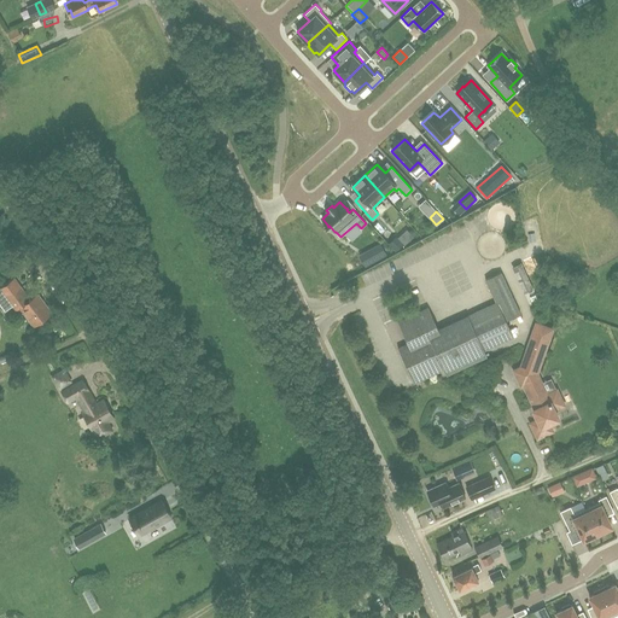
[(396,237),(389,244),(395,251),(403,244),(396,237)]
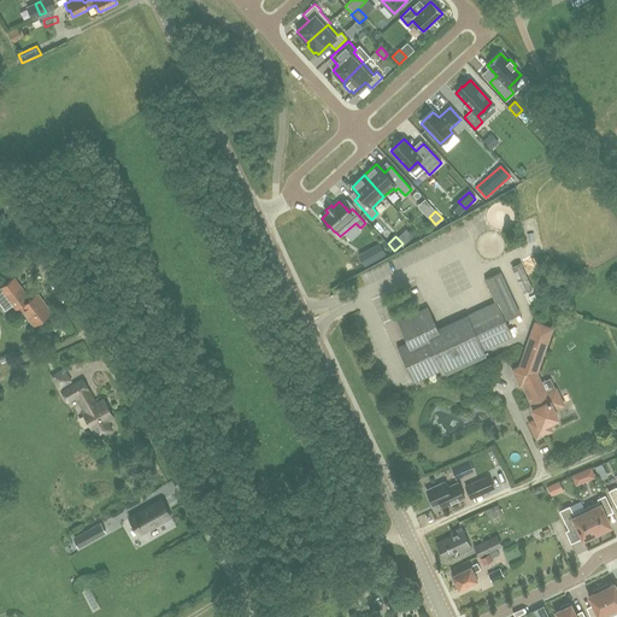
[(381,246),(359,257),(364,266),(386,256),(381,246)]
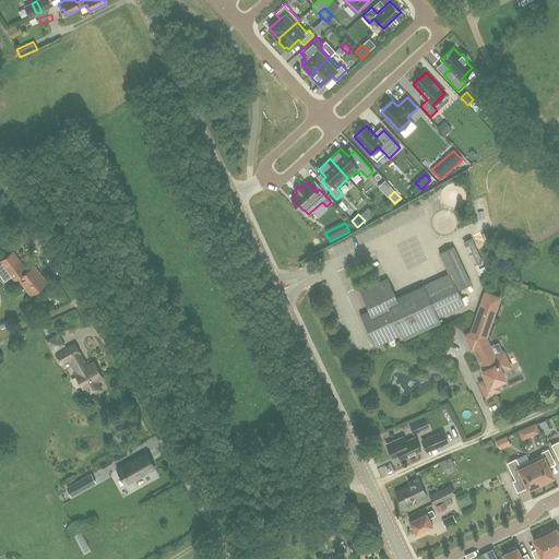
[(473,265),(482,261),(471,237),(462,241),(473,265)]
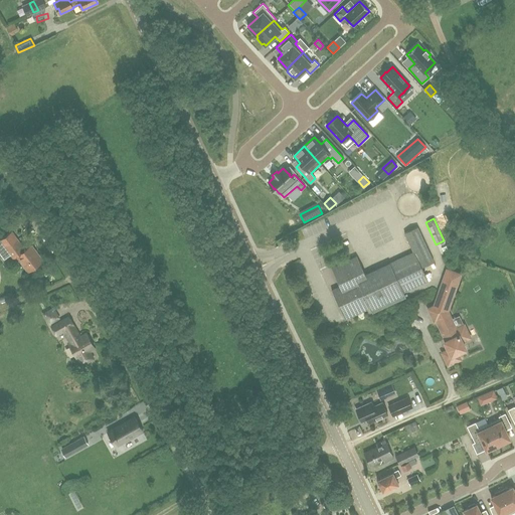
[(427,280),(420,267),(433,261),(416,226),(404,232),(413,251),(365,274),(356,255),(331,268),(339,286),(331,290),(345,319),(369,308),(372,313),(405,297),(402,292),(427,280)]
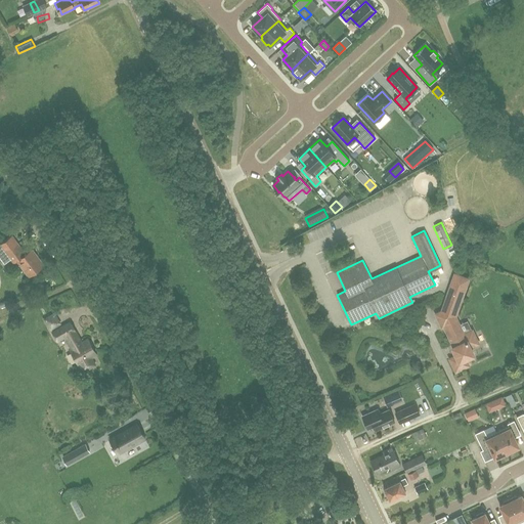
[(32,249),(25,254),(11,235),(0,243),(0,244),(0,245),(0,244),(0,257),(4,263),(10,258),(13,263),(16,260),(29,276),(44,266),(32,249)]
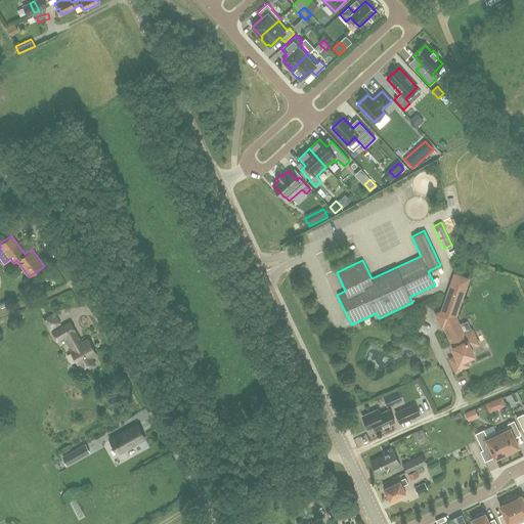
[(464,335),(454,316),(468,279),(454,274),(441,311),(436,314),(442,326),(444,325),(453,347),(451,347),(455,356),(449,358),(455,372),(468,365),(465,359),(473,355),(470,347),(478,343),(472,331),(464,335)]
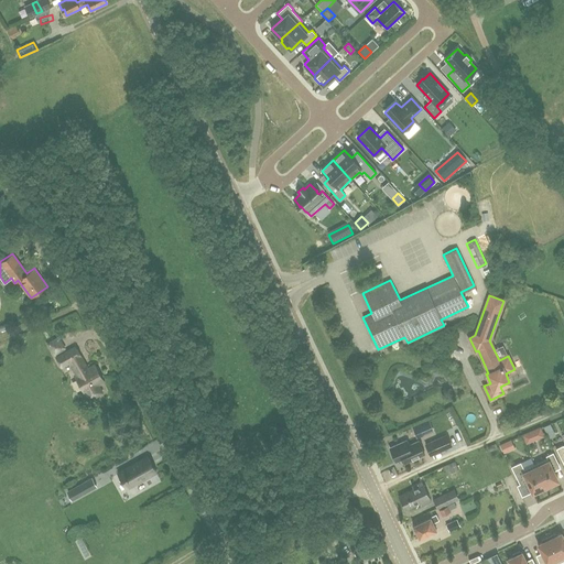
[(100,392),(97,386),(104,382),(94,365),(87,368),(86,365),(85,366),(79,357),(80,356),(75,346),(56,357),(62,367),(69,362),(76,375),(75,376),(85,393),(85,392),(89,399),(100,392)]
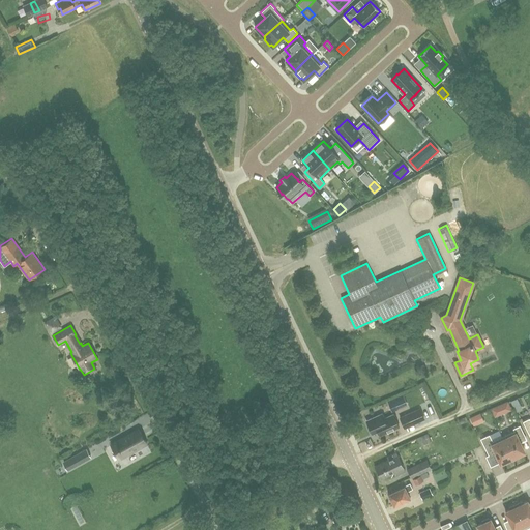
[(521,401),(514,404),(521,417),(528,414),(521,401)]
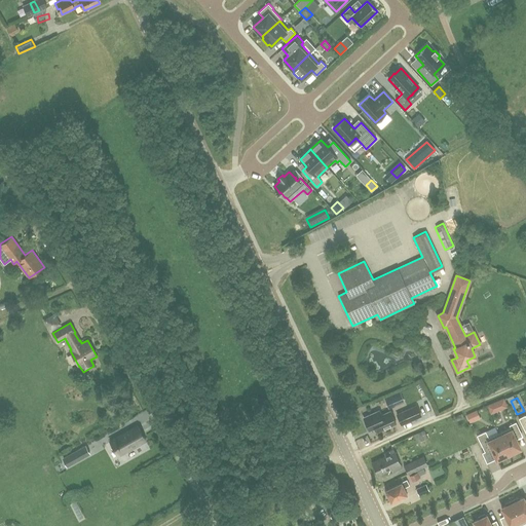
[(402,424),(420,415),(416,406),(397,414),(402,424)]
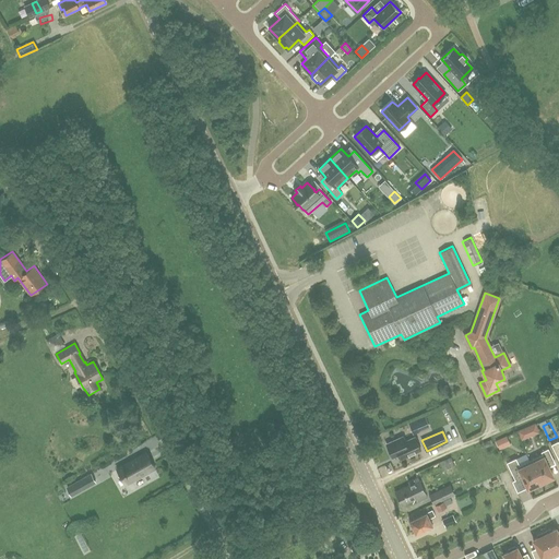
[(415,437),(404,441),(403,437),(387,444),(392,456),(399,454),(401,459),(420,450),(415,437)]
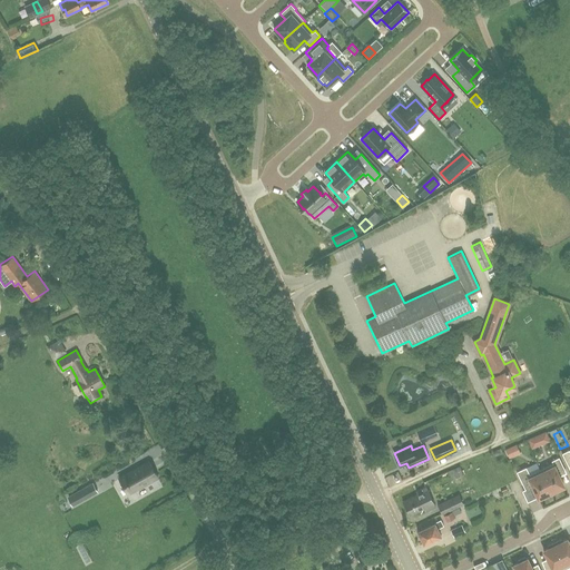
[(540,469),(540,470),(552,494),(560,491),(559,488),(563,485),(558,473),(566,470),(559,458),(551,461),(552,463),(540,469)]
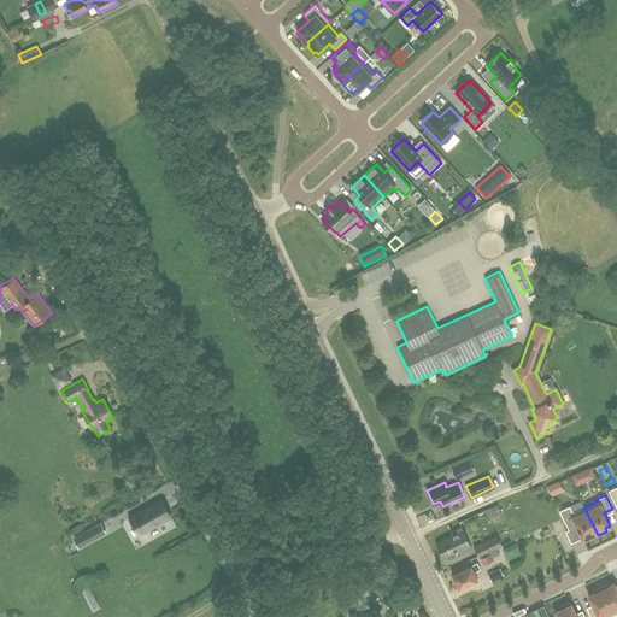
[(144,530),(171,516),(163,499),(134,513),(144,530)]
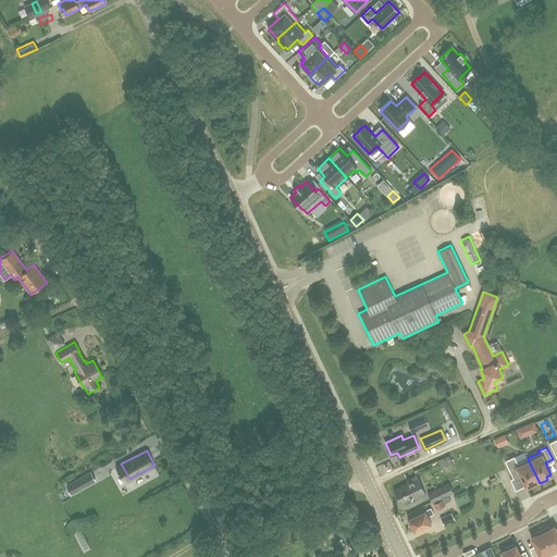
[(442,469),(453,463),(449,455),(437,460),(442,469)]
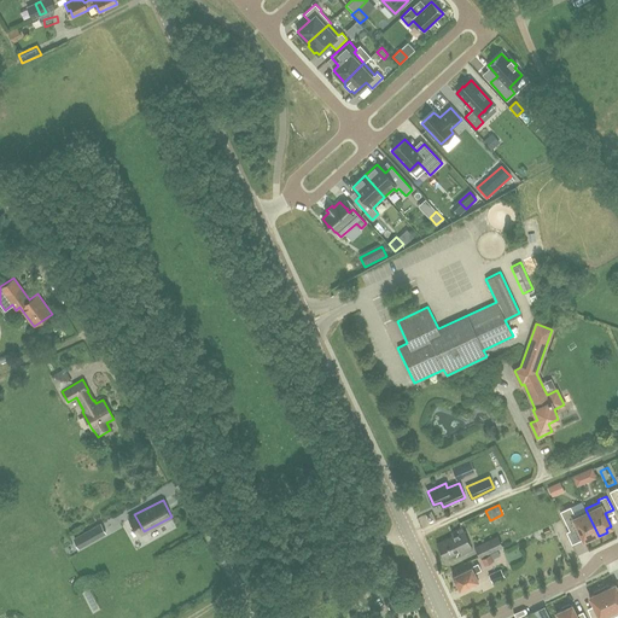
[(599,536),(586,509),(575,514),(570,507),(560,512),(569,531),(577,528),(583,541),(589,538),(590,541),(599,536)]
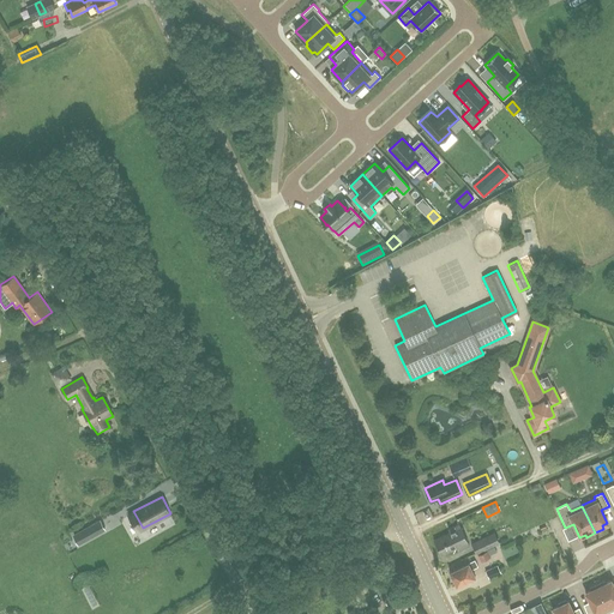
[(124,517),(118,519),(124,533),(130,530),(124,517)]
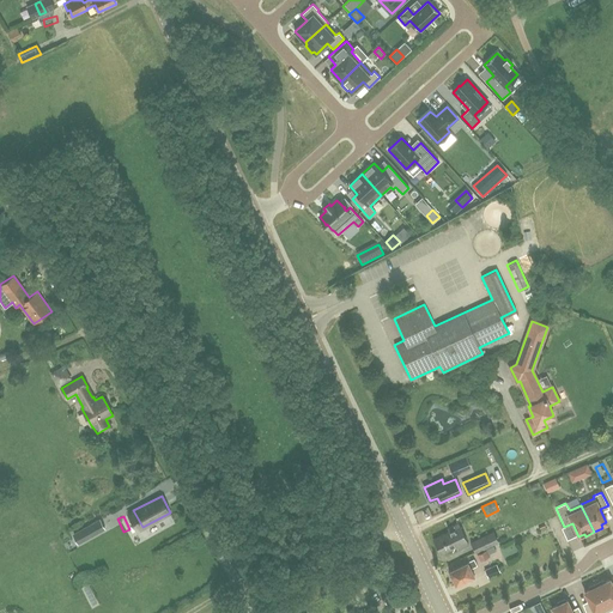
[(103,529),(99,521),(91,526),(92,527),(85,530),(89,538),(103,529)]
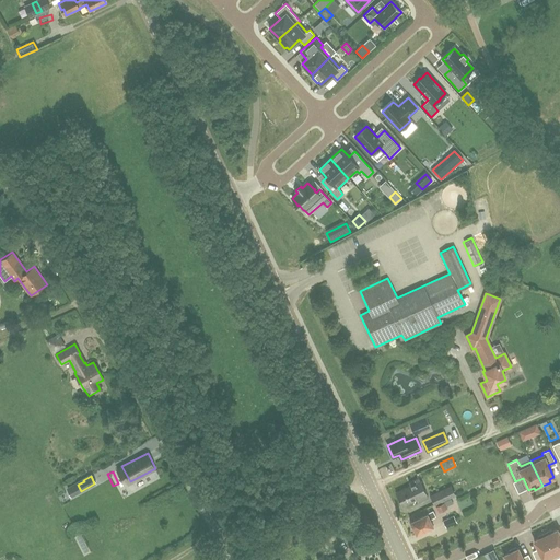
[(418,502),(428,497),(418,478),(408,482),(410,486),(395,492),(401,506),(417,499),(418,502)]
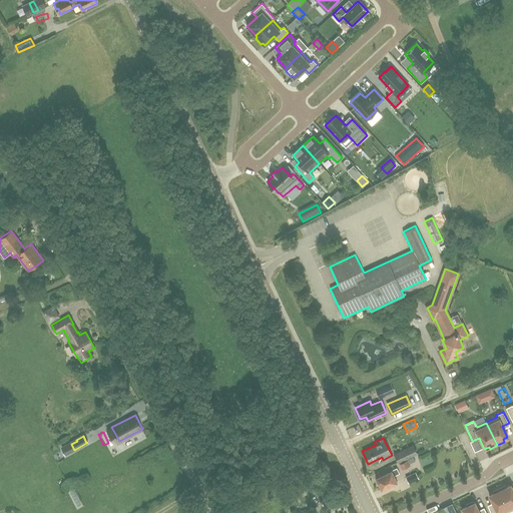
[(398,462),(417,453),(413,445),(394,454),(398,462)]
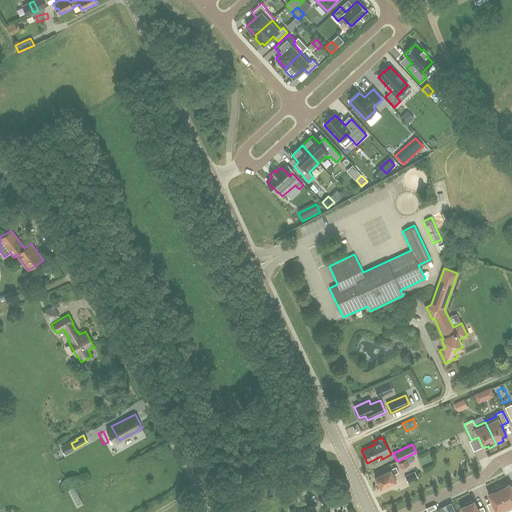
[(400,468),(409,465),(408,463),(414,460),(412,456),(405,459),(406,459),(397,463),(400,468)]
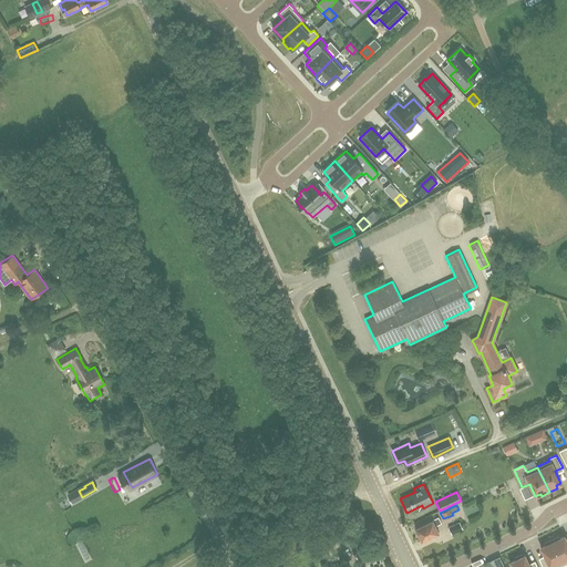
[(421,542),(439,533),(435,526),(442,523),(439,516),(414,528),(421,542)]
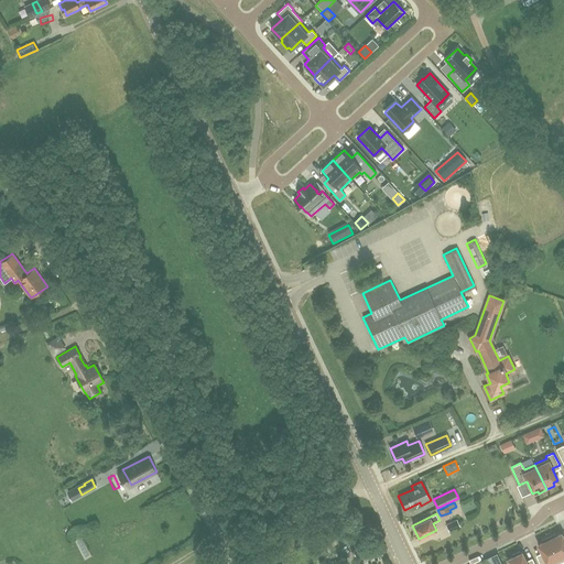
[(448,532),(456,528),(461,525),(461,524),(457,519),(445,524),(448,532)]
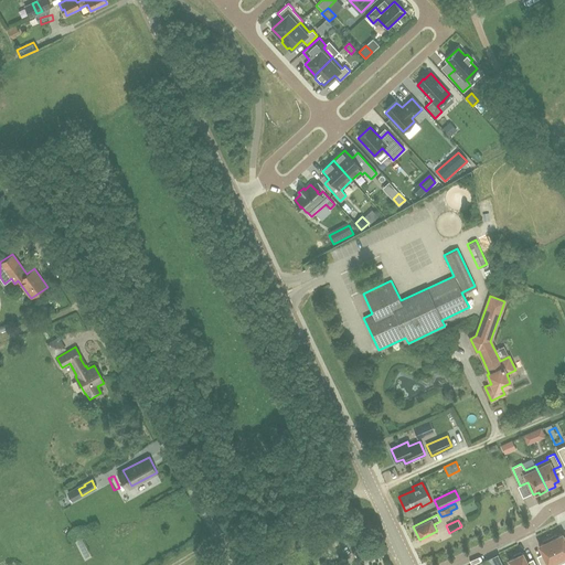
[(562,564),(564,562),(564,540),(562,534),(557,536),(556,535),(550,539),(562,564)]
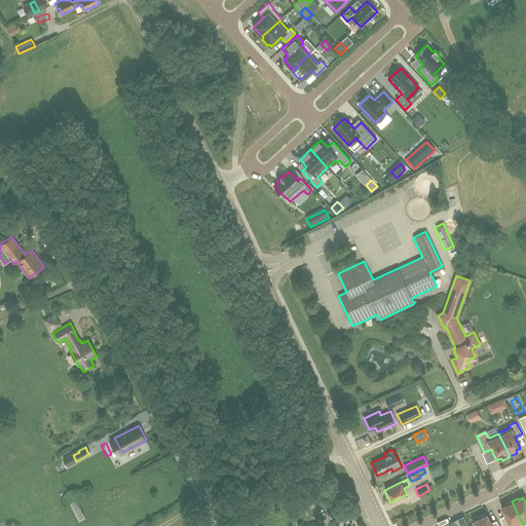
[(512,501),(504,504),(505,505),(501,508),(506,518),(500,521),(502,525),(520,525),(523,525),(512,501)]
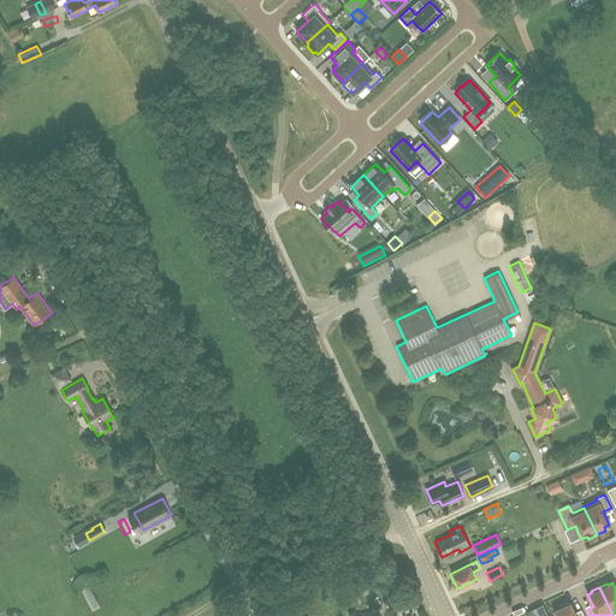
[(557,615),(584,615),(582,612),(575,615),(569,603),(568,604),(567,603),(560,606),(561,608),(555,610),(557,615)]
